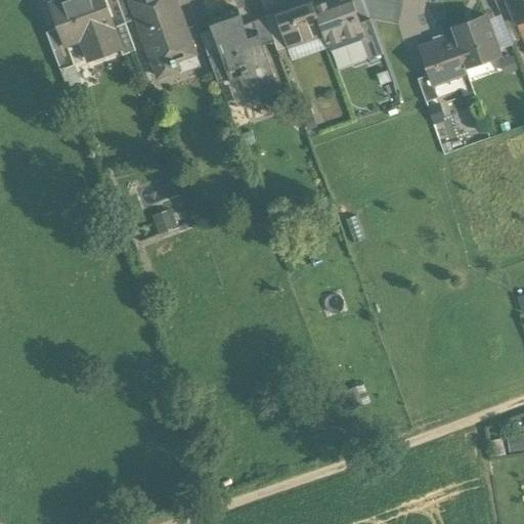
[(120,48),(101,0),(63,0),(49,6),(58,30),(64,48),(67,47),(80,42),(87,61),(120,48)]
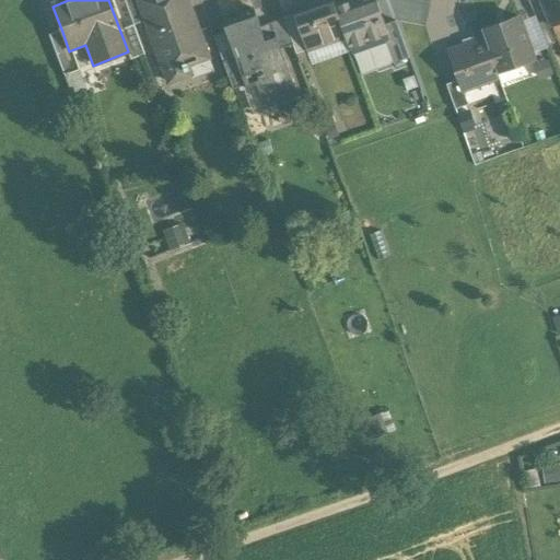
[(139,0),(123,0),(133,25),(144,22),(137,1),(140,0),(139,0)]
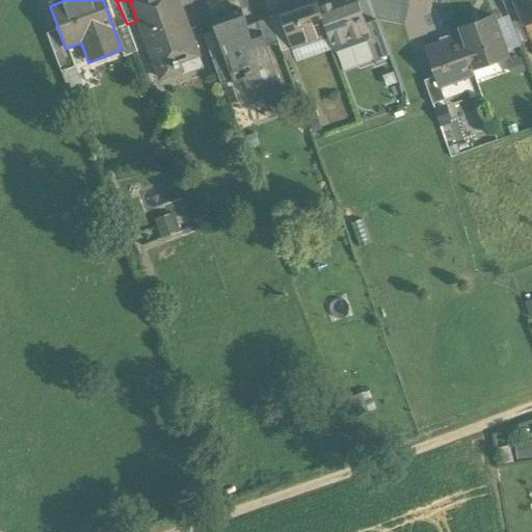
[(133,0),(130,1),(137,21),(158,79),(180,71),(175,56),(194,48),(177,0),(133,0)]
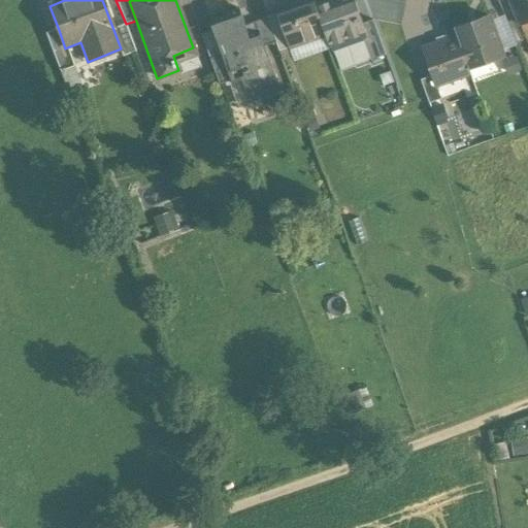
[(312,0),(294,0),(275,7),(277,12),(290,47),(290,48),(326,35),(315,5),(312,0)]
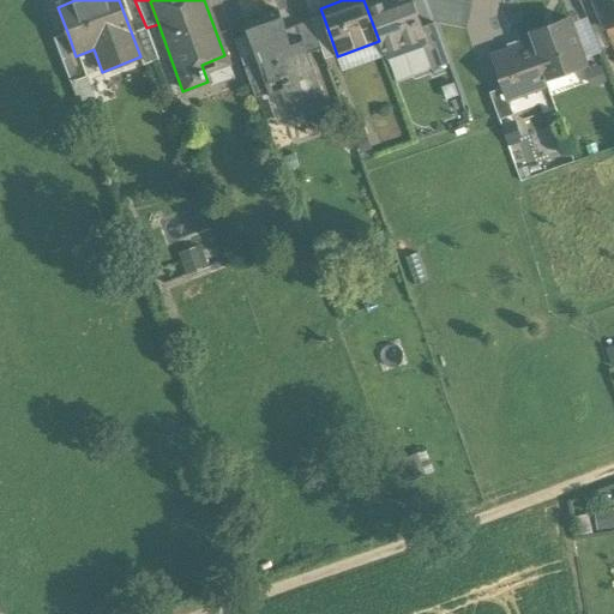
[(404,8),(396,6),(393,0),(381,0),(381,1),(366,6),(379,41),(384,55),(398,50),(403,54),(422,47),(425,46),(419,28),(411,6),(404,8)]
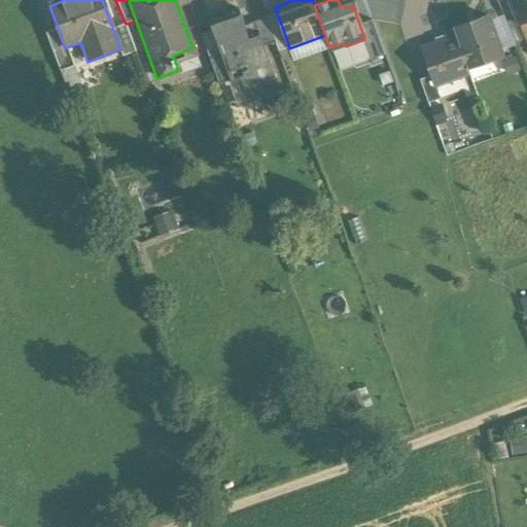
[(526,39),(526,42),(526,0),(495,0),(515,44),(526,39)]
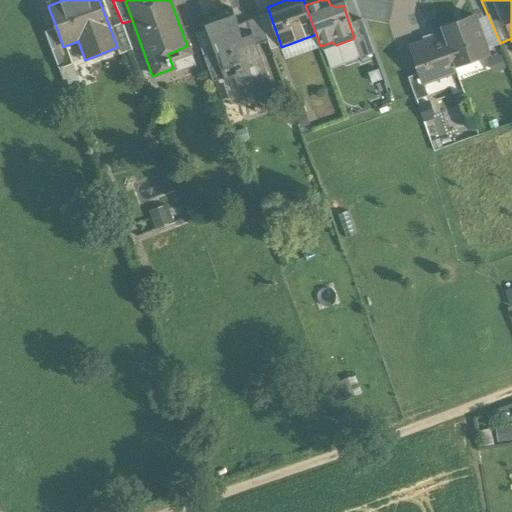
[(232,9),(203,19),(214,51),(224,79),(234,75),(243,101),(273,90),(257,46),(248,20),(237,24),(232,9)]
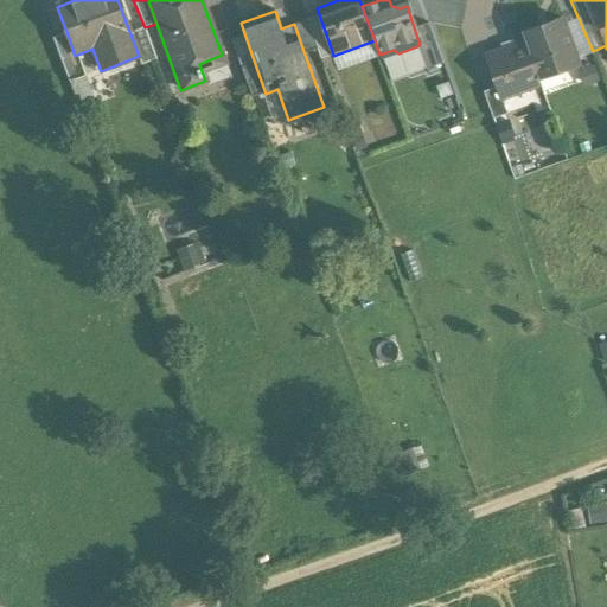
[(319,14),(307,19),(318,50),(321,59),(333,55),(319,14)]
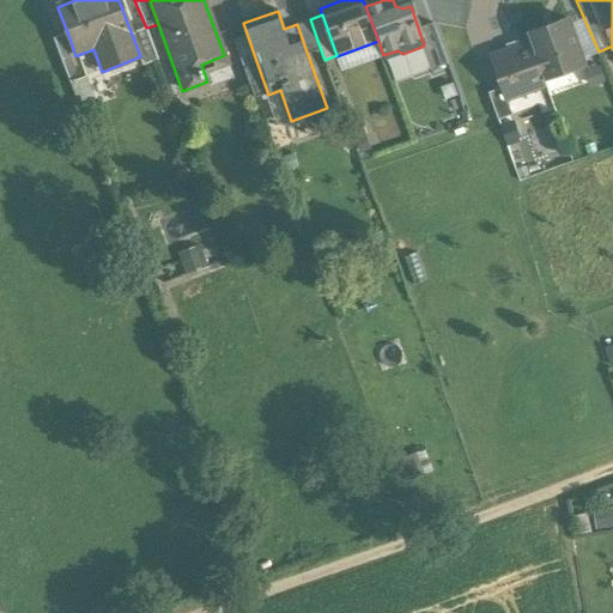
[(310,19),(297,24),(308,55),(321,50),(310,19)]
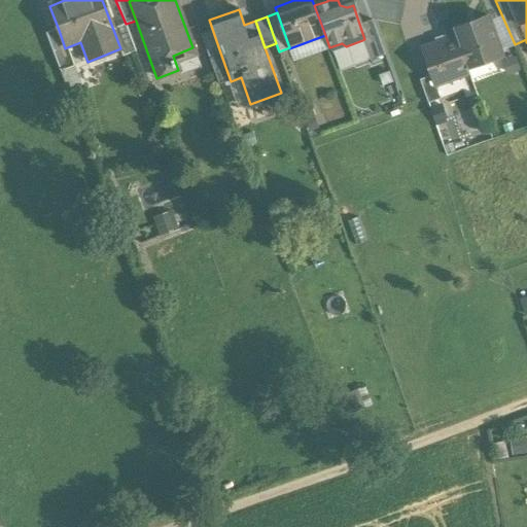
[(442,100),(437,88),(470,76),(467,69),(502,57),(489,18),(454,30),(456,36),(422,47),(432,77),(420,81),(428,105),(442,100)]
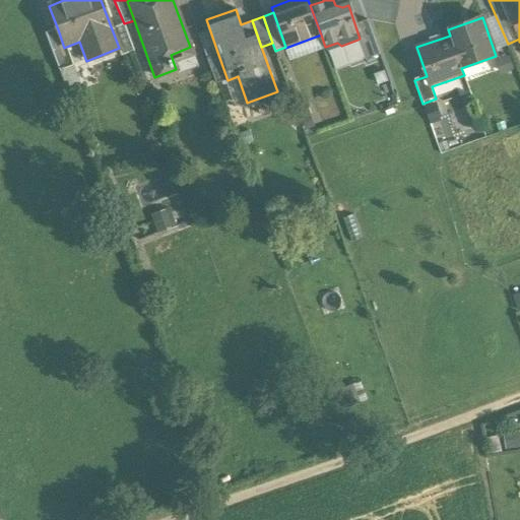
[(379,54),(367,19),(354,23),(360,39),(358,40),(364,59),(379,54)]
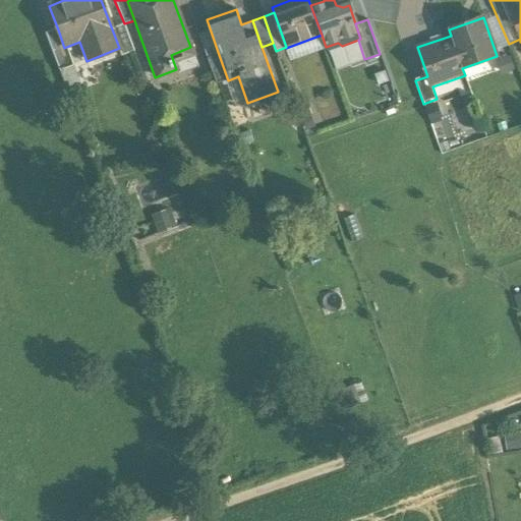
[(66,47),(64,48),(58,30),(46,35),(59,71),(73,66),(66,47)]
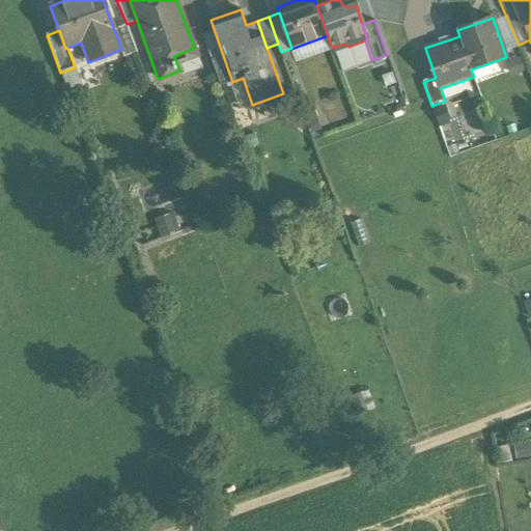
[(222,53),(211,57),(221,86),(232,82),(222,53)]
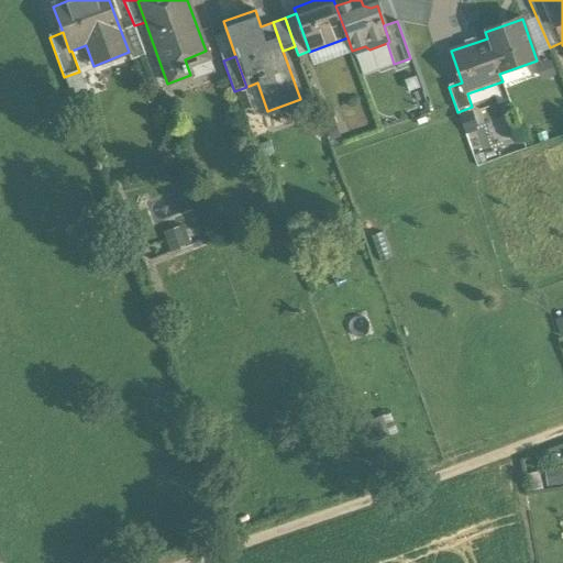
[(172,252),(191,245),(185,223),(165,230),(172,252)]
